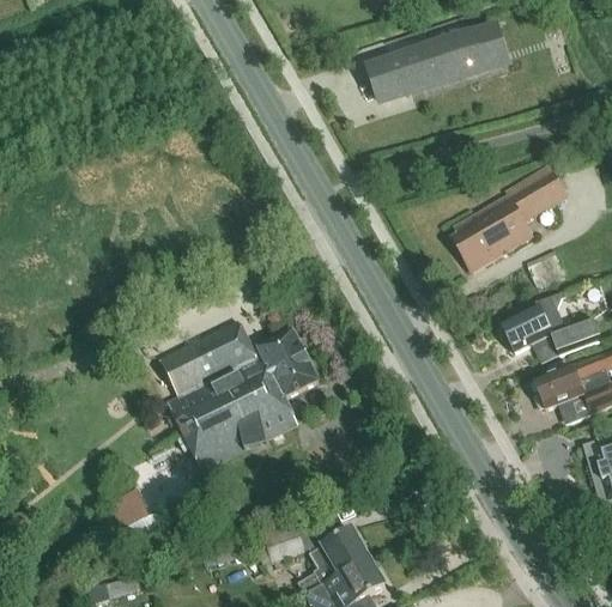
[(490,36),(367,76),(375,103),(500,64),(490,36)]
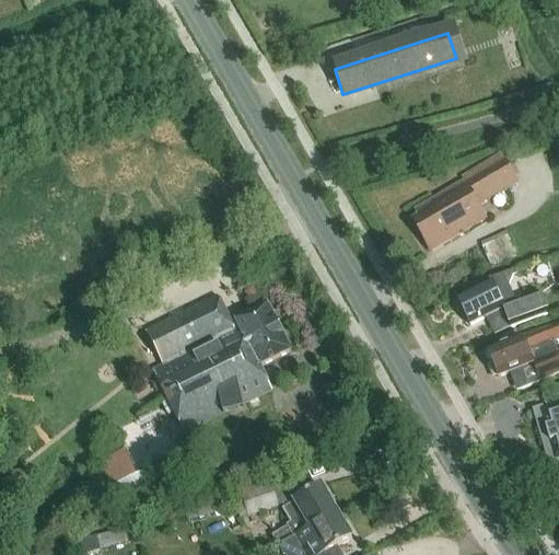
[(519,178),(504,154),(502,151),(463,174),(465,178),(416,207),(420,214),(414,218),(431,246),(485,214),(478,203),(519,178)]
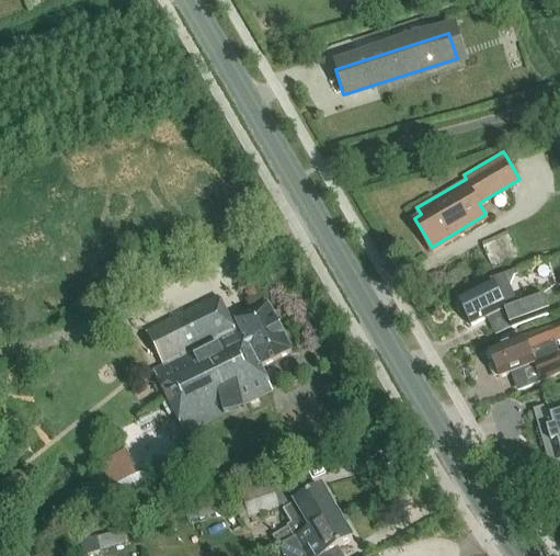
[(504,305),(504,304),(515,298),(509,284),(512,273),(516,271),(515,269),(458,296),(470,321),(504,305)]
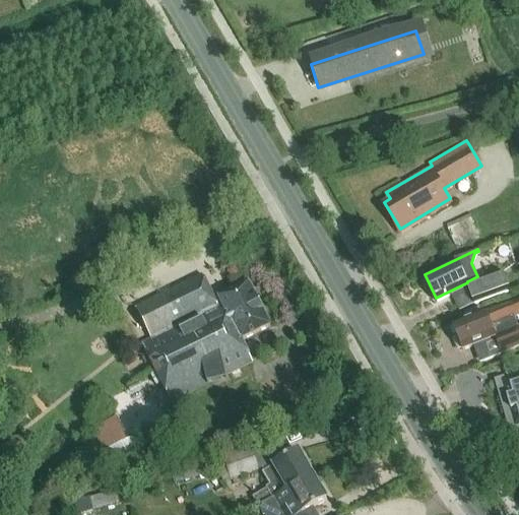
[(502,270),(467,282),(473,300),(508,287),(502,270)]
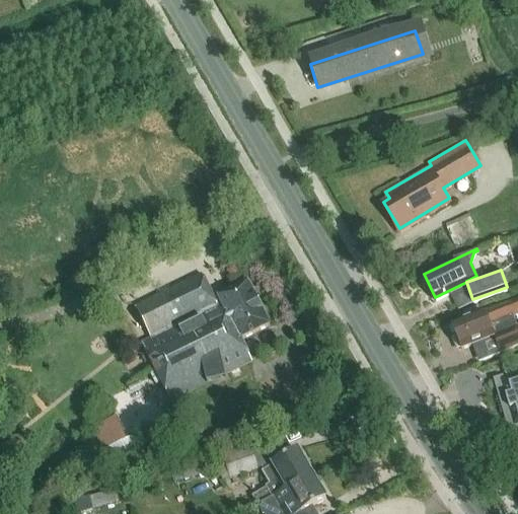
[(151,336),(146,338),(142,340),(172,398),(251,358),(241,337),(270,321),(248,280),(215,296),(202,271),(135,304),(151,336)]
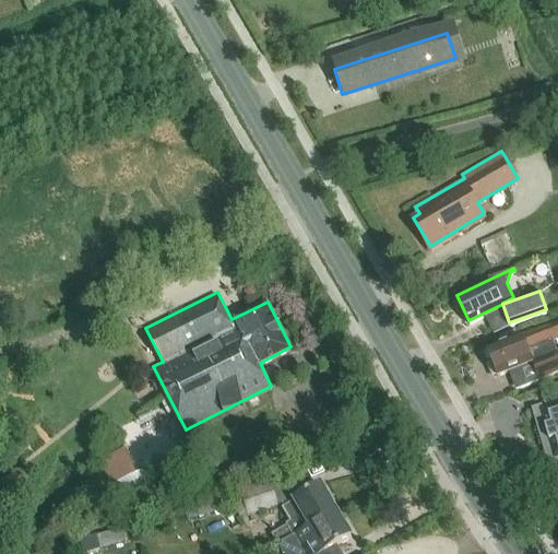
[(557,319),(523,333),(488,346),(498,373),(533,360),(539,377),(557,369),(557,349),(557,350),(554,339),(557,337),(557,319)]
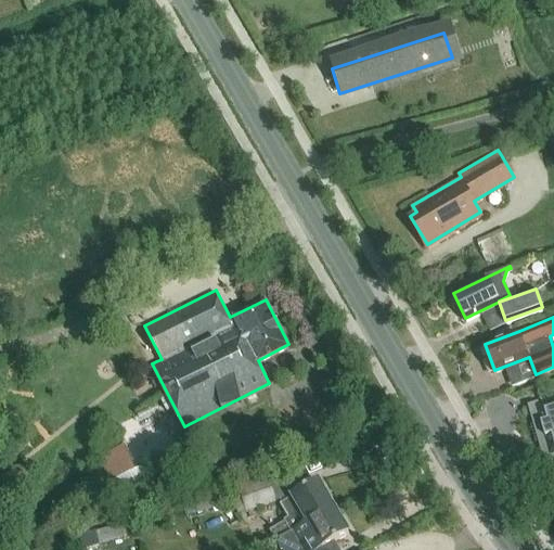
[(553,397),(533,404),(549,453),(553,451),(553,397)]
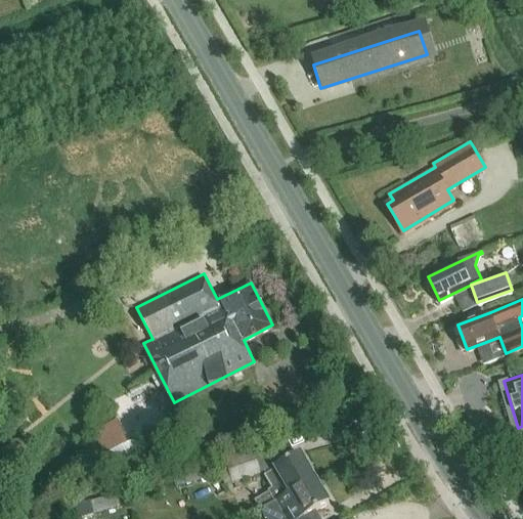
[(132,450),(130,446),(118,416),(93,426),(107,461),(132,450)]
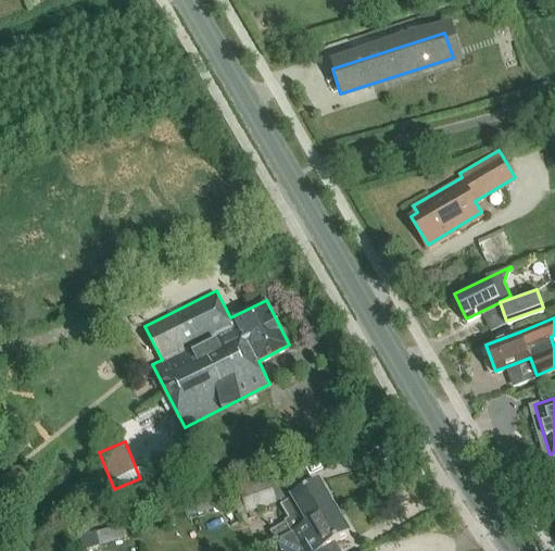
[(238,487),(246,509),(276,500),(268,477),(238,487)]
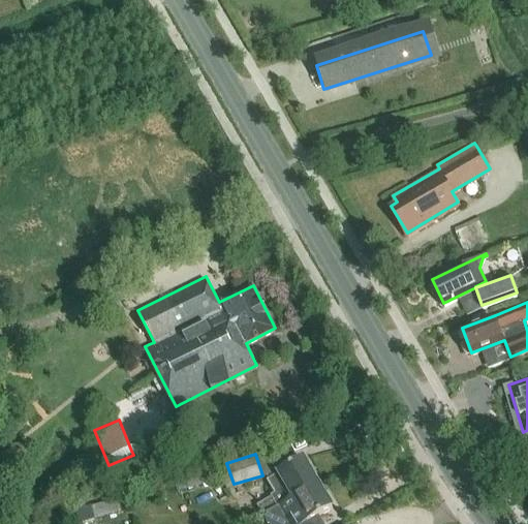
[(257,502),(264,513),(318,481),(304,456),(278,471),(286,485),(257,502)]
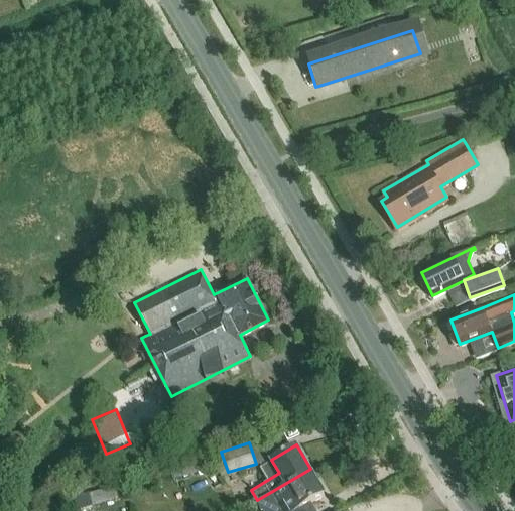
[(182,474),(204,467),(199,454),(178,461),(182,474)]
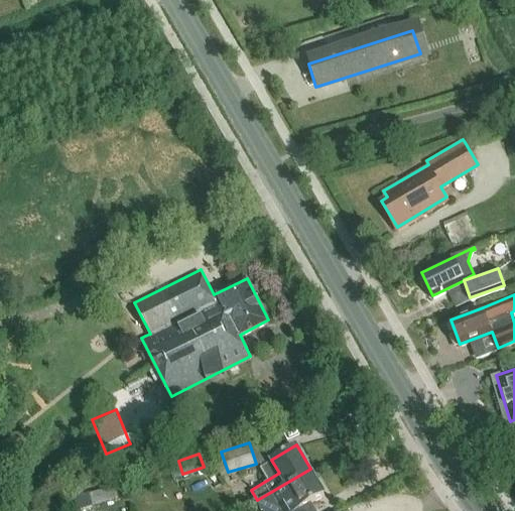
[(325,492),(310,469),(257,500),(263,510),(268,508),(269,509),(270,510),(315,510),(309,501),(325,492)]
